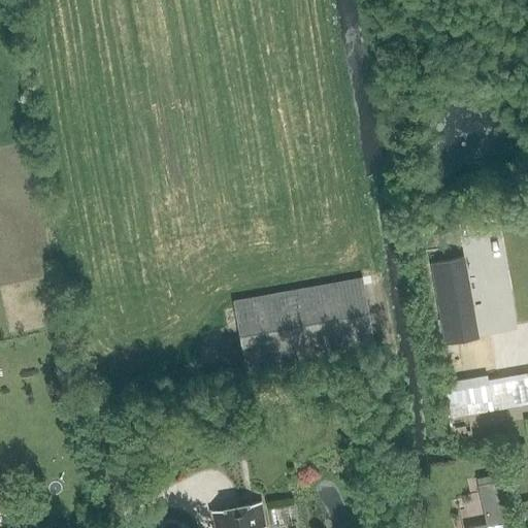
[(443,344),(479,338),(464,257),(429,263),(443,344)]
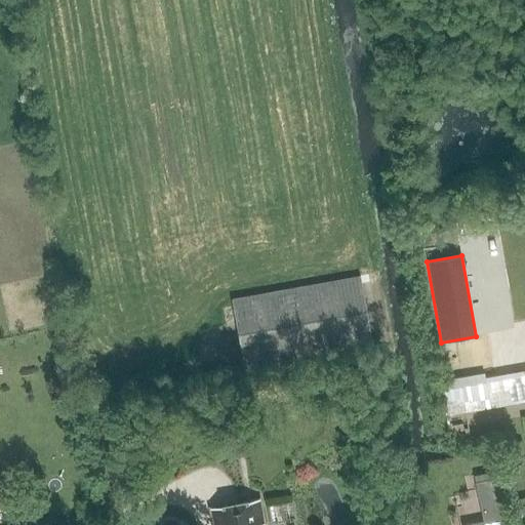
[(360,276),(231,299),(243,367),(372,344),(360,276)]
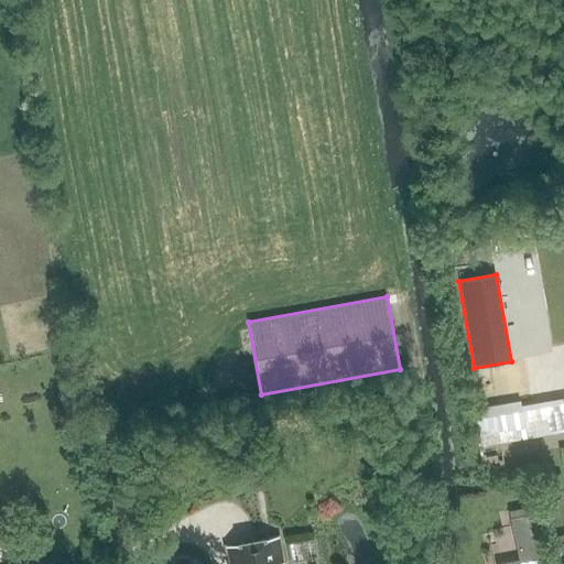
[(472,409),(481,467),(503,464),(500,444),(554,434),(556,443),(563,441),(563,399),(521,407),(520,401),(472,409)]
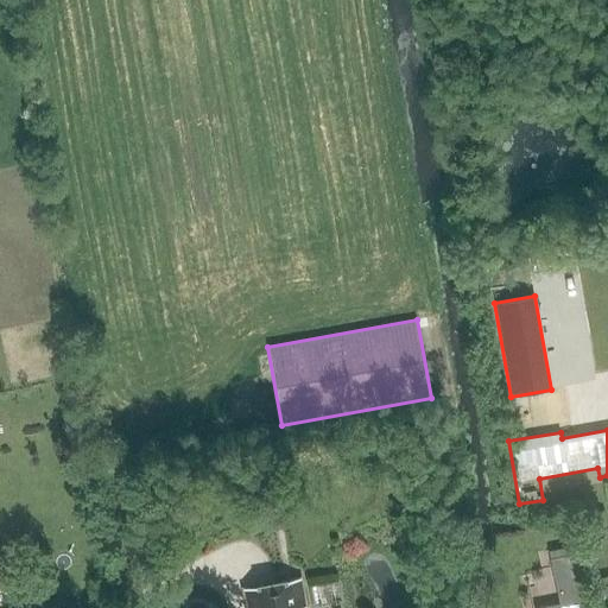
[(607,529),(605,511),(584,514),(589,543),(607,538),(607,529)]
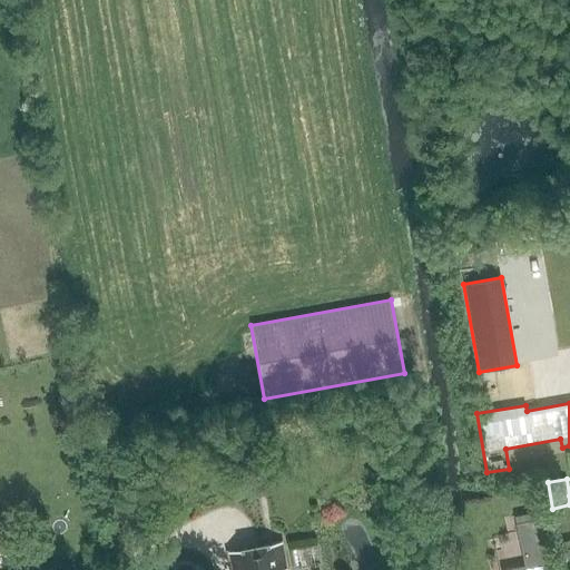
[(282,569),(286,569),(282,542),(227,551),(229,569),(282,569)]
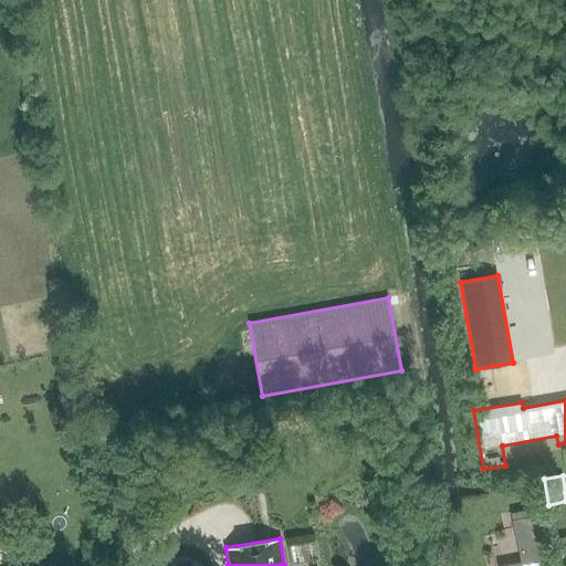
[(544,549),(502,559),(503,565),(531,565),(546,563),(544,549)]
